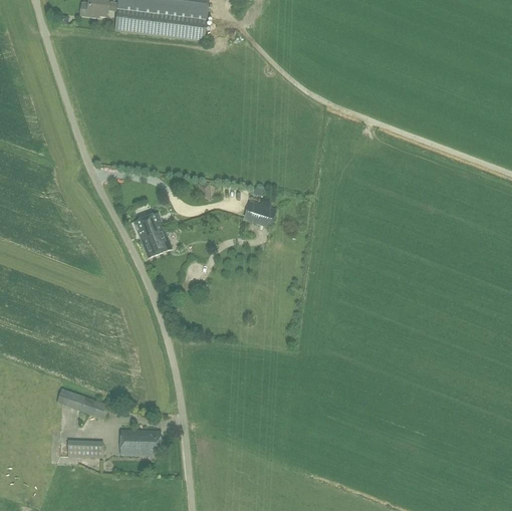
[(105,15),(105,8),(106,1),(106,0),(87,0),(87,2),(80,1),(79,13),(97,16),(97,14),(105,15)]
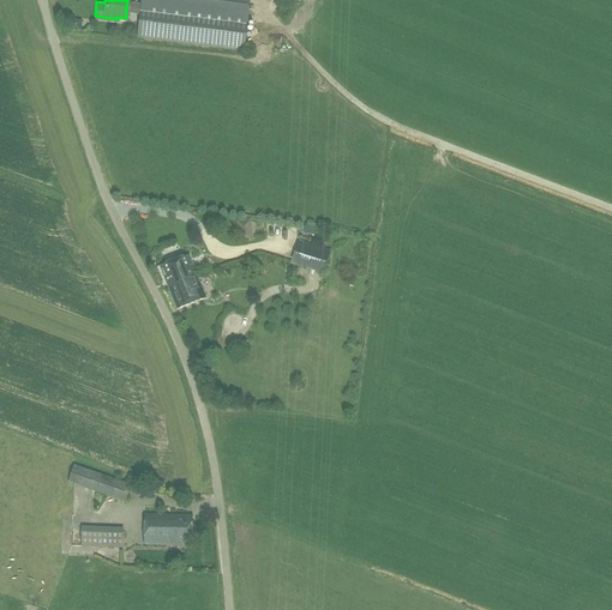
[(127,1),(126,10),(138,11),(138,16),(135,35),(243,49),(243,47),(244,29),(247,0),(139,0),(139,2),(127,1)]
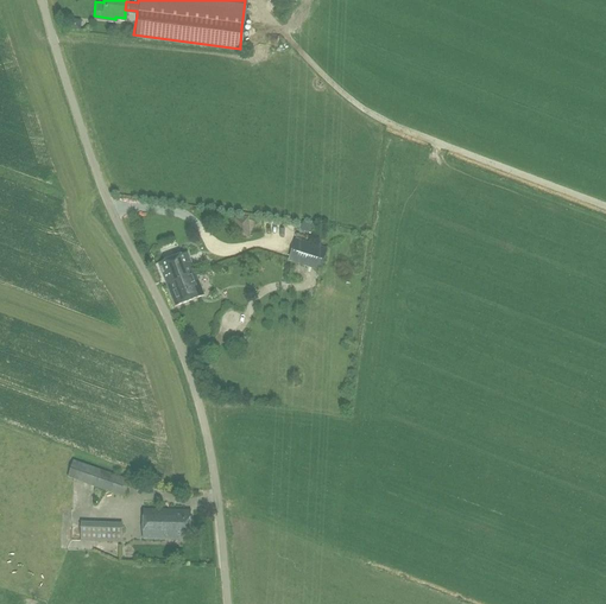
[(302,262),(309,240),(292,234),(285,258),(302,262)]
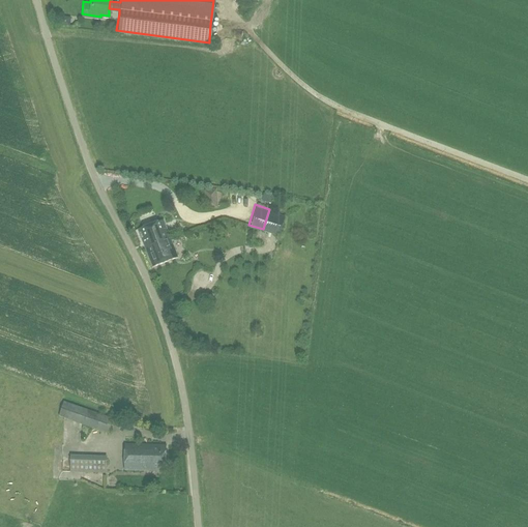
[(269,209),(263,229),(276,233),(284,213),(269,209)]
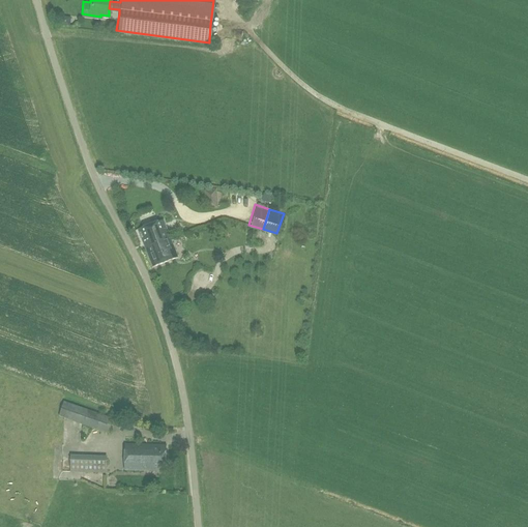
[(136,226),(144,245),(170,236),(162,216),(136,226)]
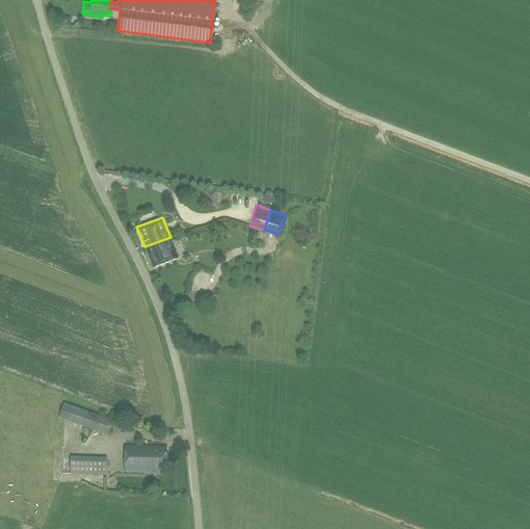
[(170,237),(144,246),(152,265),(178,257),(170,237)]
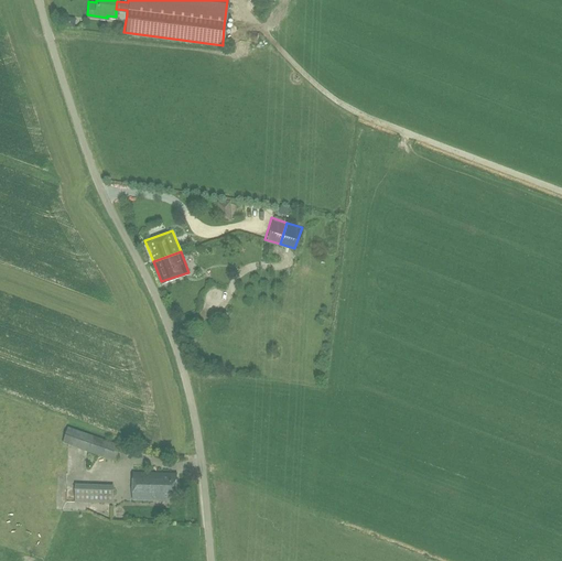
[(118,443),(66,425),(61,440),(114,459),(118,443)]
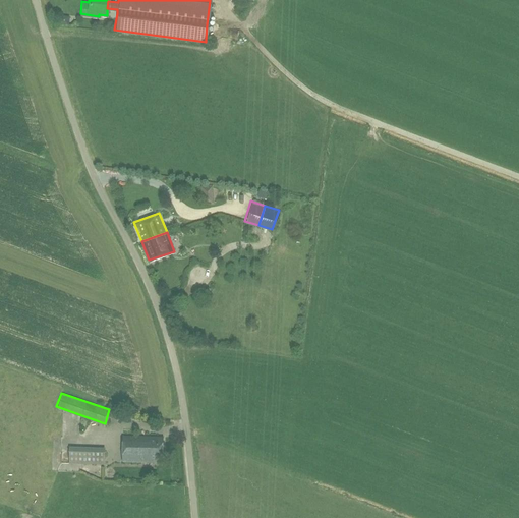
[(161,435),(121,434),(120,459),(160,460),(161,435)]
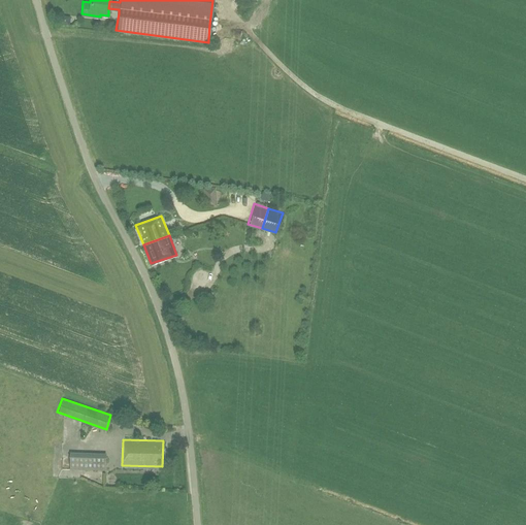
[(104,453),(69,452),(68,467),(104,468),(104,453)]
